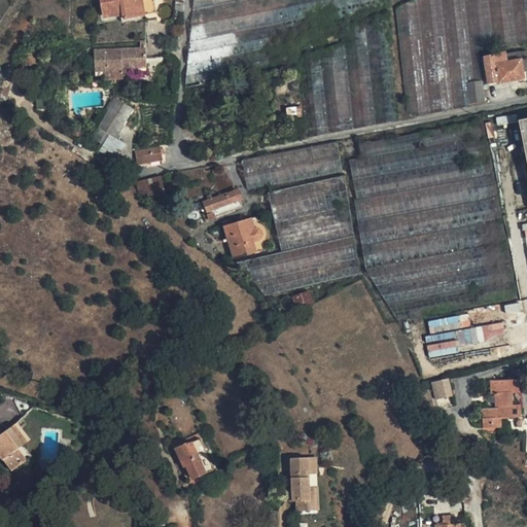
[(101,0),(104,18),(126,14),(126,20),(145,16),(145,13),(143,0),(101,0)]
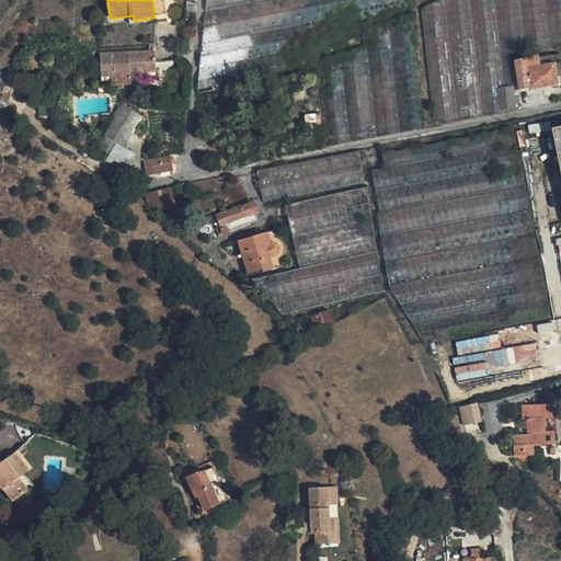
[(152,0),(155,14),(170,13),(168,0),(152,0)]
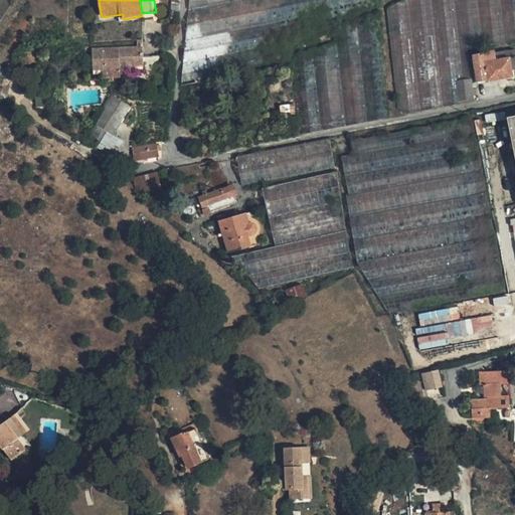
[(514,0),(405,0),(386,8),(397,109),(407,114),(459,104),(457,79),(460,79),(471,77),(468,48),(514,41),(514,0)]
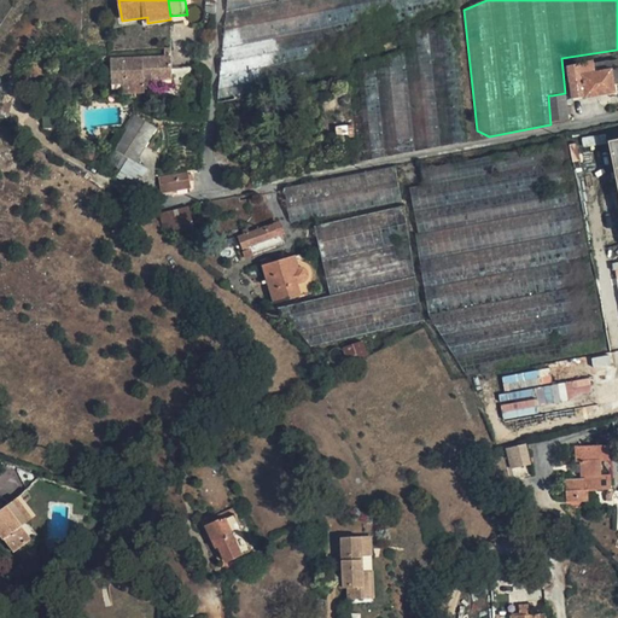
[(404,52),(350,66),(359,162),(465,140),(453,31),(450,19),(403,35),(404,52)]
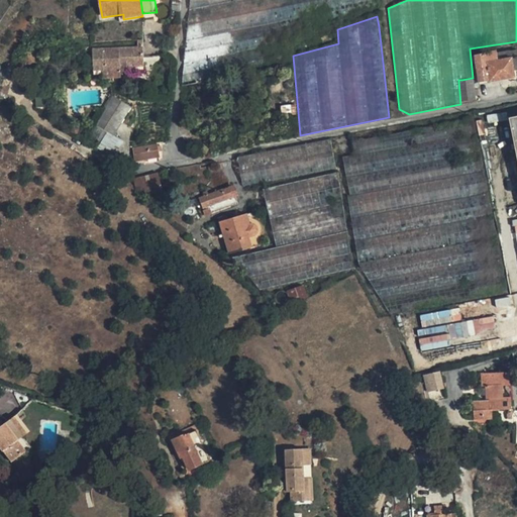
[(143,46),(119,48),(119,66),(119,69),(130,69),(130,64),(144,63),(143,46)]
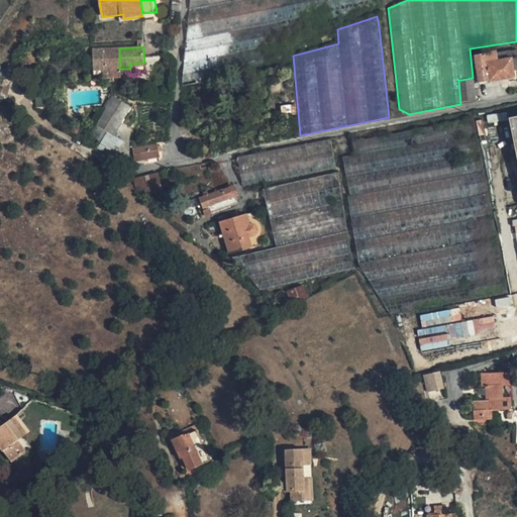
[(119,66),(119,48),(92,48),(92,66),(101,66),(119,66)]
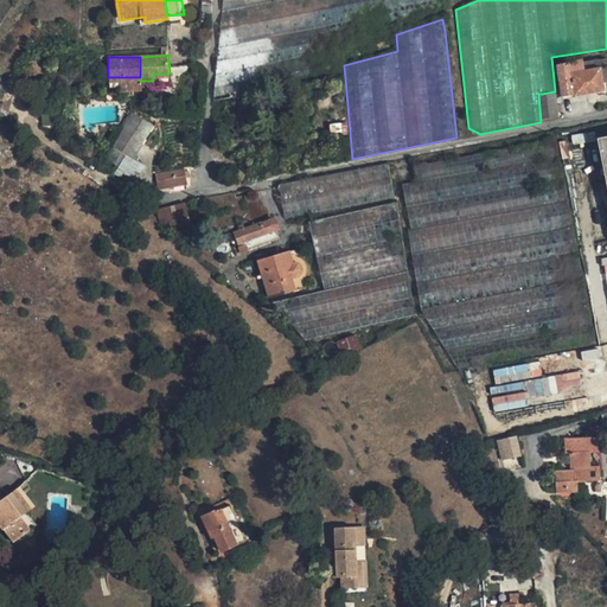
[(572,62),(573,69),(599,65),(598,58),(572,62)]
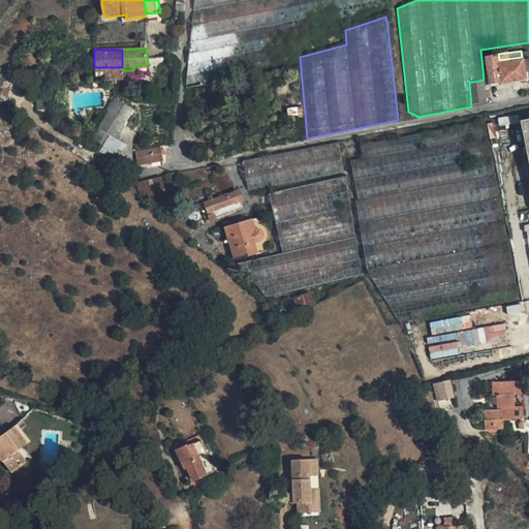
[(528,56),(522,57),(499,60),(501,79),(502,81),(528,76),(528,67),(528,66),(528,56)]
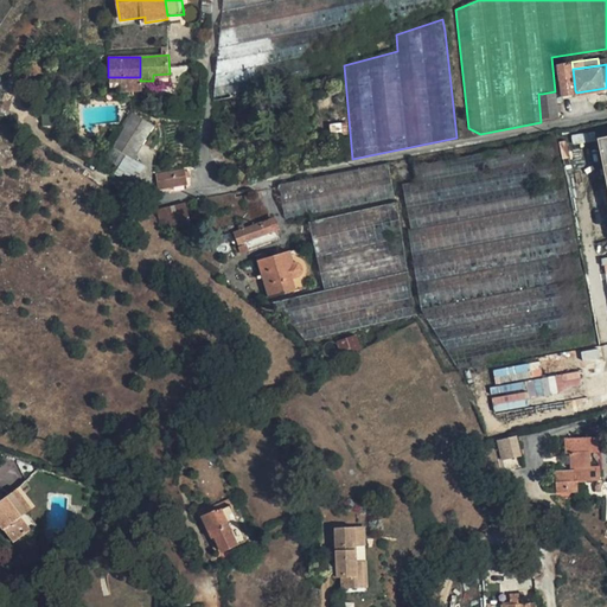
[(561,93),(575,90),(573,69),(558,70),(561,90),(561,93)]
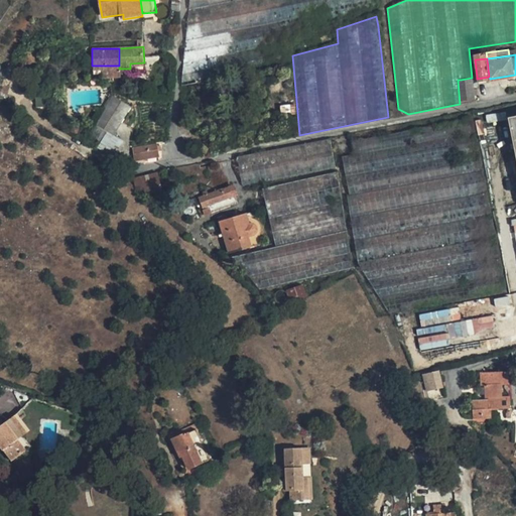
[(102,75),(120,74),(119,69),(119,66),(101,66),(102,75)]
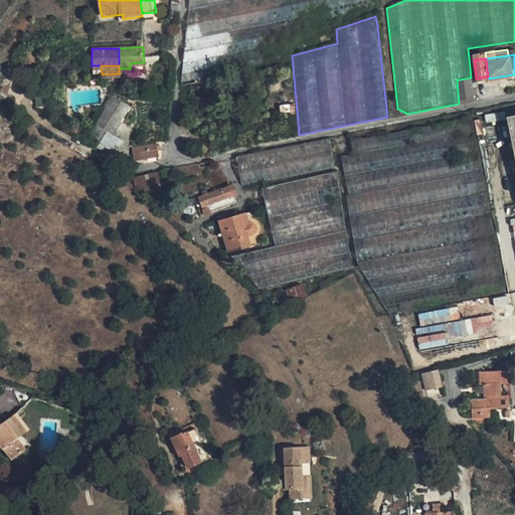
[(471,77),(460,79),(462,100),(467,99),(478,97),(476,78),(476,76),(471,77)]
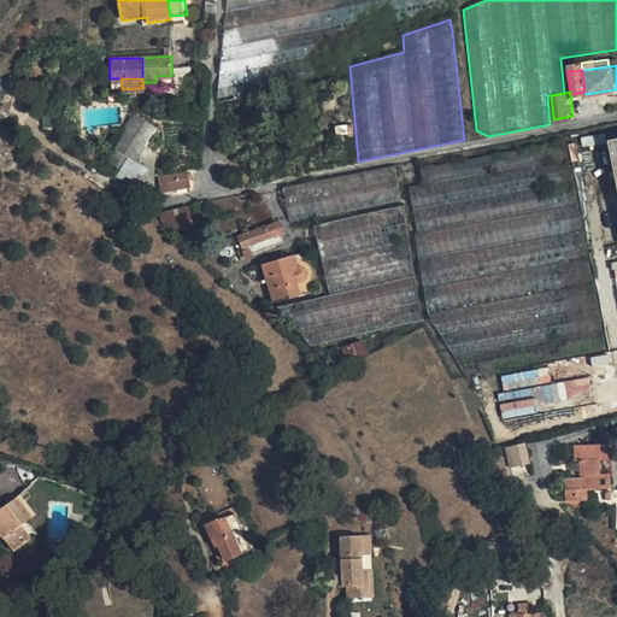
[(134,115),(113,148),(136,162),(157,129),(134,115)]
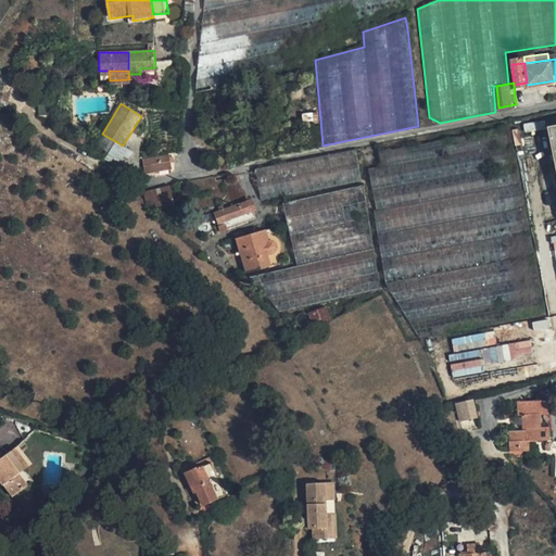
[(555,125),(546,128),(555,175),(555,125)]
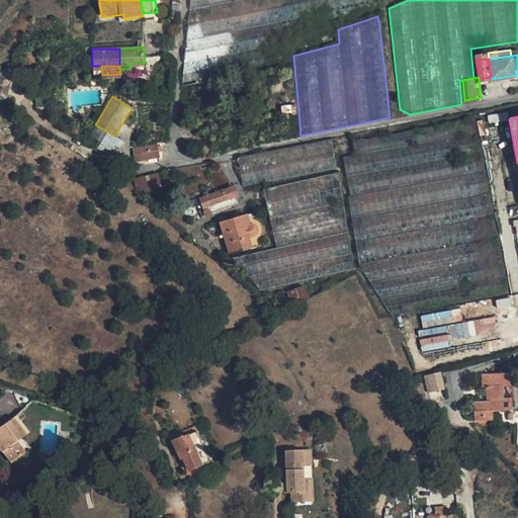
[(353,195),(484,173),(473,122),(360,145),(362,158),(348,161),(353,195)]
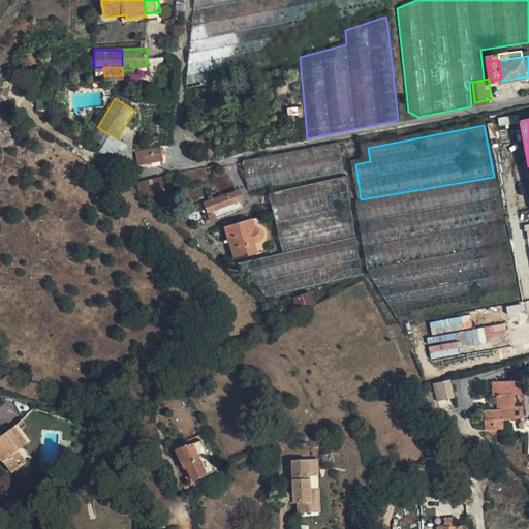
[(249,192),(343,172),(339,144),(245,161),(249,192)]
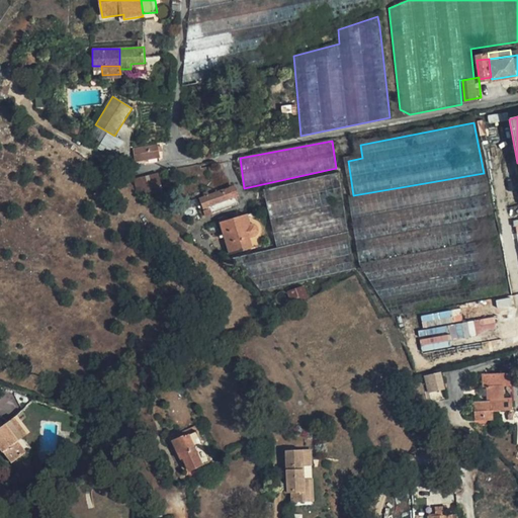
[(159,143),(141,146),(143,159),(160,156),(159,143)]
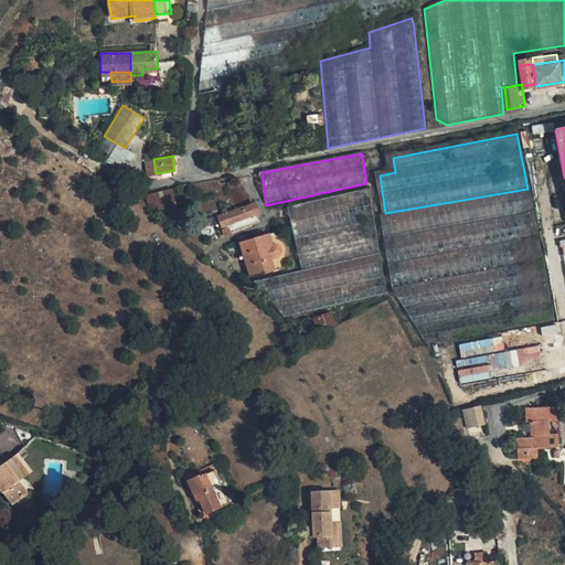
[(285,316),(386,294),(369,189),(288,206),(302,270),(255,281),(285,316)]
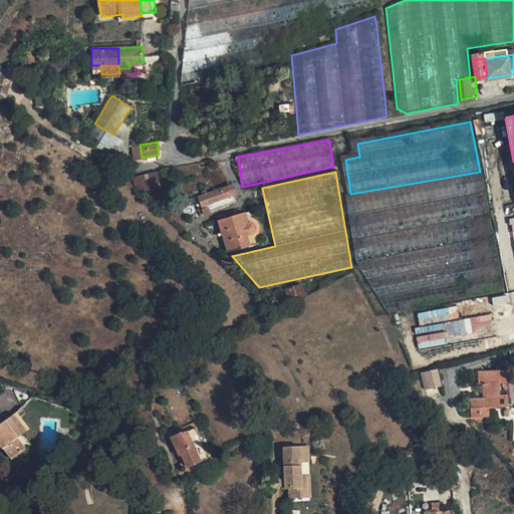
[(161,184),(159,173),(133,177),(136,189),(143,188),(161,184)]
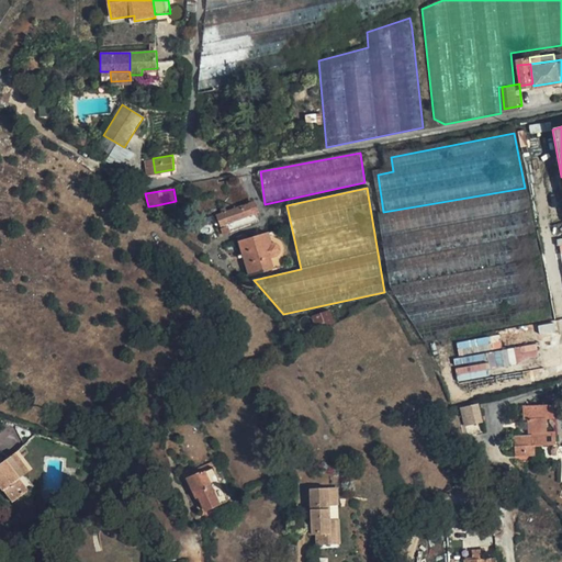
[(177,205),(176,201),(156,205),(158,211),(177,208),(177,205)]
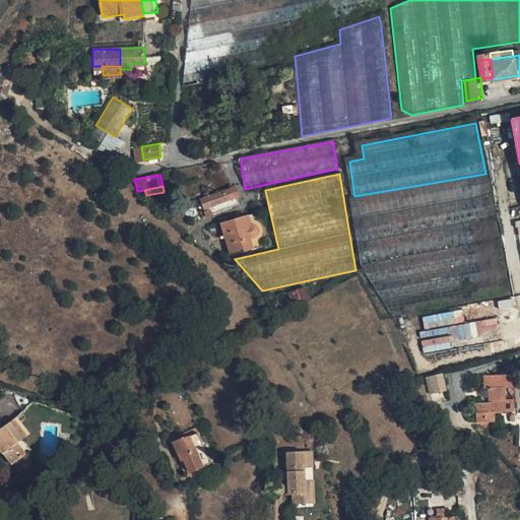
[(236,187),(207,197),(211,207),(240,198),(236,187)]
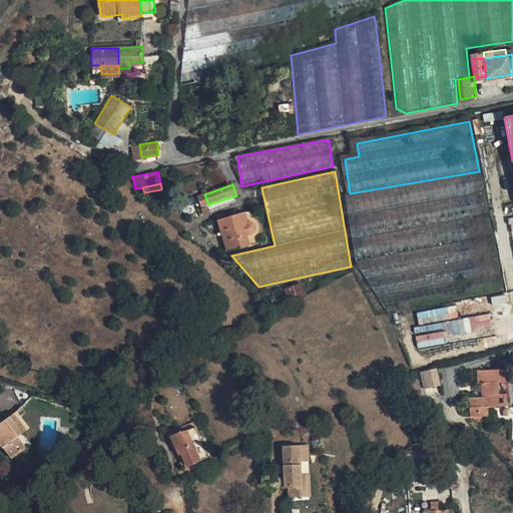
[(237,198),(236,195),(208,204),(210,208),(237,198)]
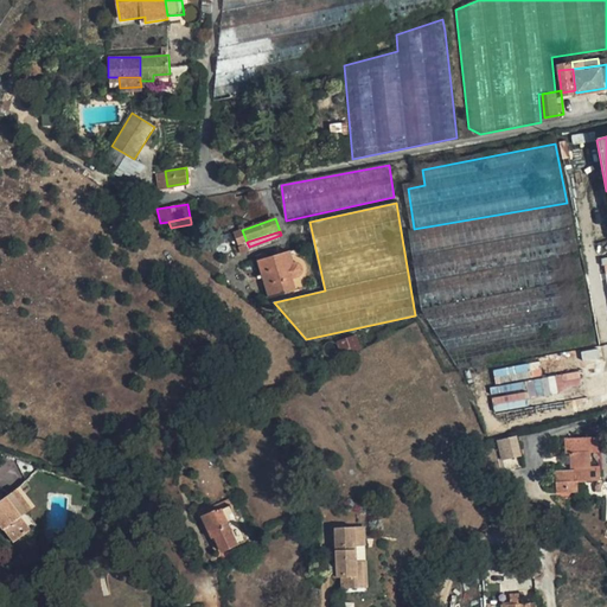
[(262,261),(275,295),(311,280),(307,273),(310,261),(300,253),(296,246),(262,261)]
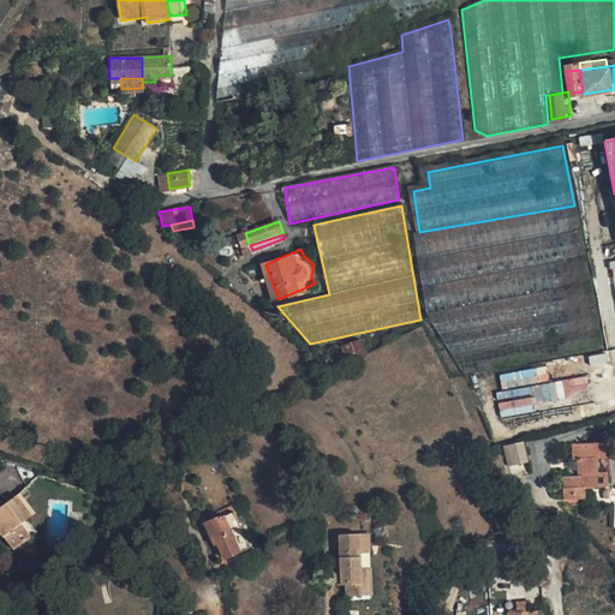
[(366,350),(360,338),(344,346),(350,359),(366,350)]
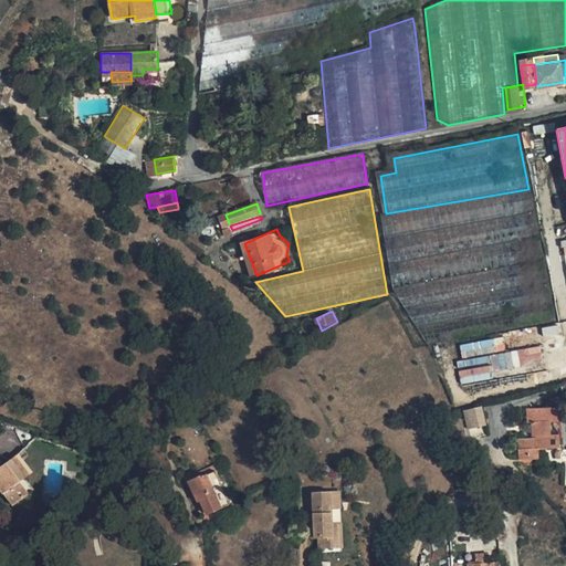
[(481,405),(464,409),(469,421),(485,416),(481,405)]
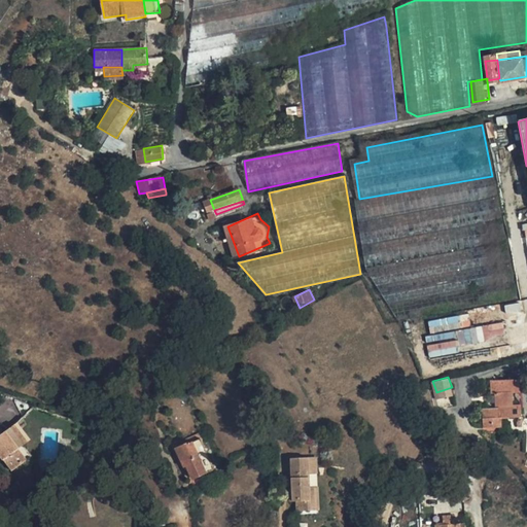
[(494,406),(501,407),(501,411),(501,417),(520,416),(520,403),(514,402),(514,390),(519,390),(518,378),(490,379),(491,394),(494,393),(494,406)]
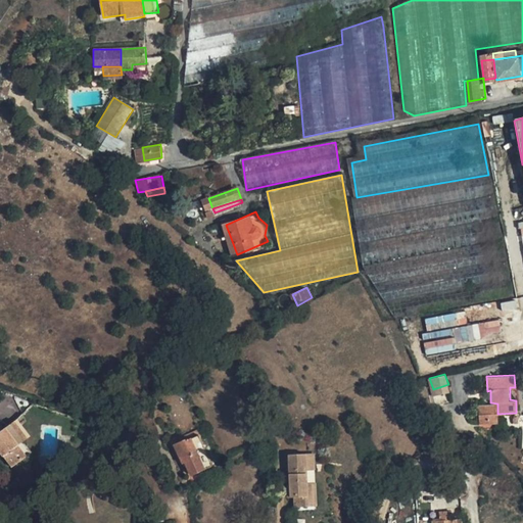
[(479,425),(498,426),(497,414),(497,408),(478,409),(479,425)]
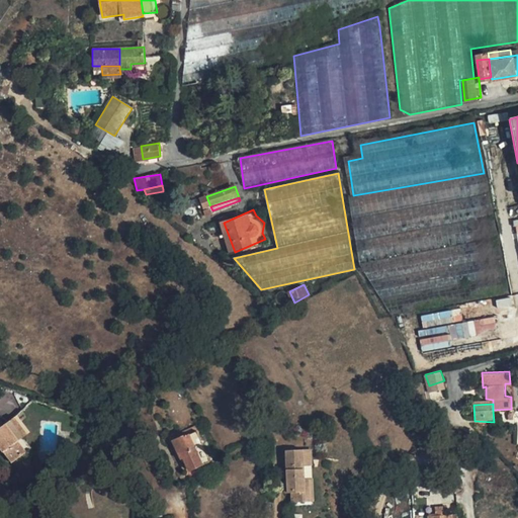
[(35,428),(22,412),(0,427),(0,446),(12,462),(30,447),(23,438),(35,428)]
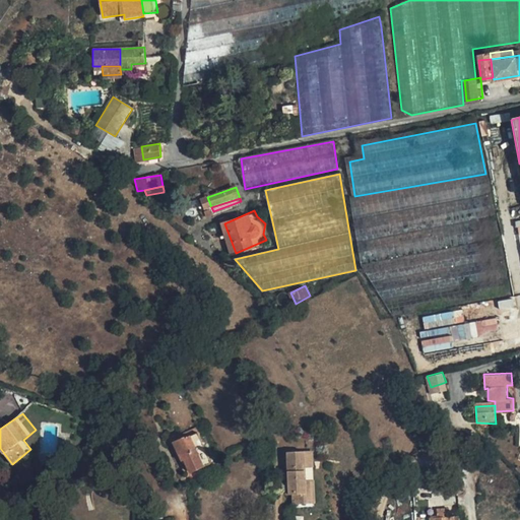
[(210,460),(196,428),(173,439),(181,457),(185,455),(191,467),(210,460)]
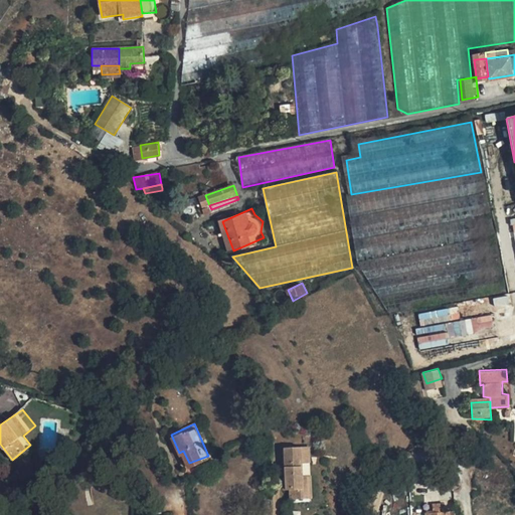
[(455,426),(440,426),(439,441),(455,441),(455,426)]
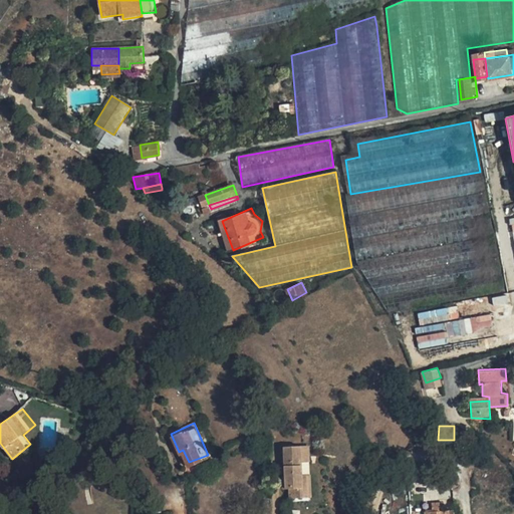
[(285,452),(286,481),(283,481),(283,486),(284,494),(291,493),(291,504),(307,503),(306,479),(306,467),(313,466),(313,451),(285,452)]
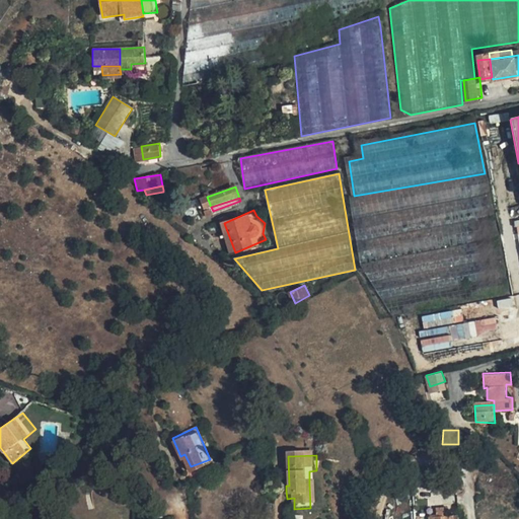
[(309,484),(310,508),(318,508),(318,496),(317,484),(309,484)]
